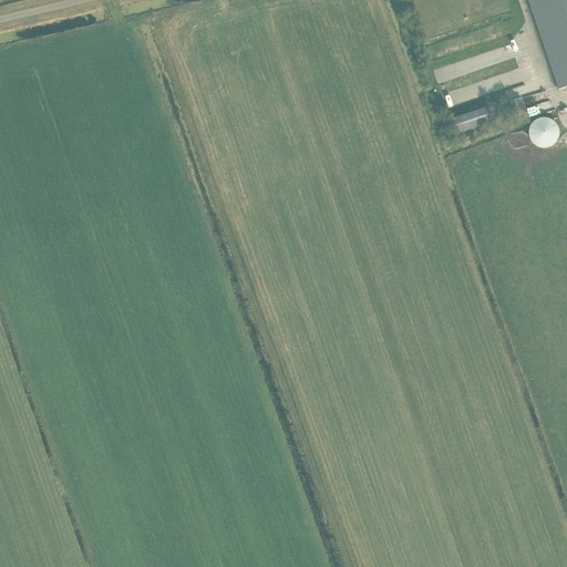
[(566,0),(528,0),(559,90),(566,86),(566,0)]
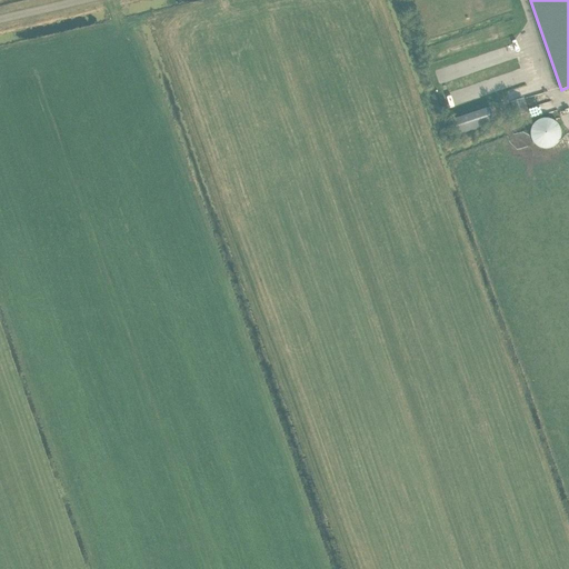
[(440,66),(431,69),(439,87),(448,83),(440,66)]
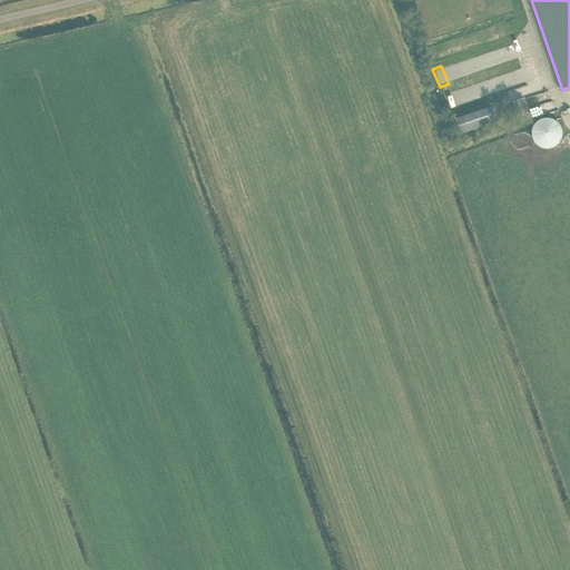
[(538,95),(526,98),(528,109),(540,106),(538,95)]
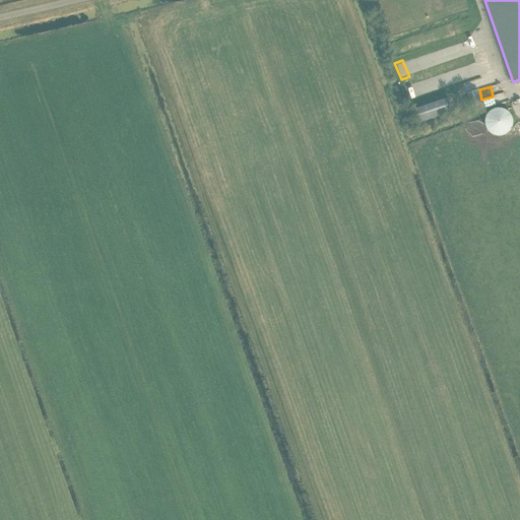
[(470,108),(481,105),(477,90),(466,93),(470,108)]
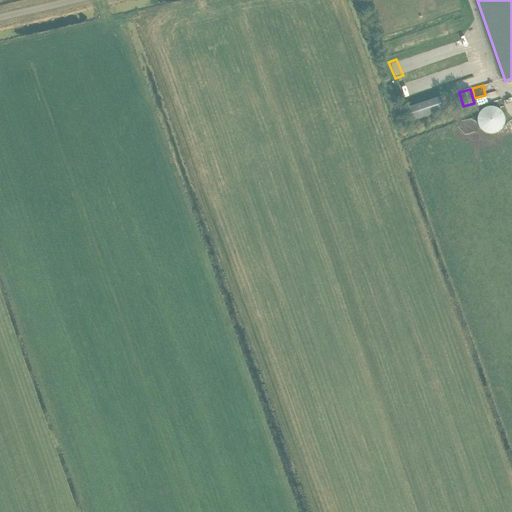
[(407,107),(411,121),(446,110),(442,96),(407,107)]
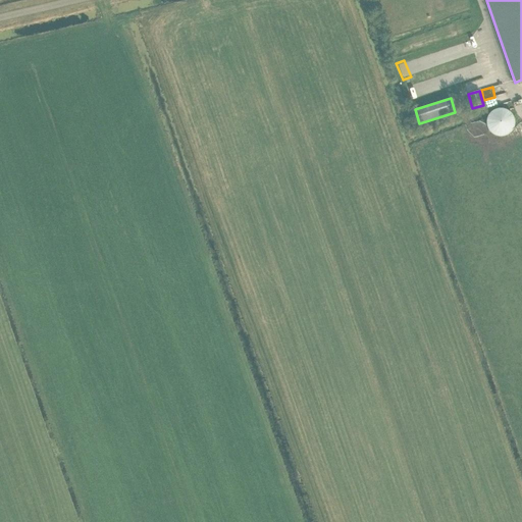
[(500,138),(503,138),(505,137),(508,136),(510,135),(511,133),(513,131),(514,128),(515,126),(515,123),(515,121),(514,118),(513,116),(512,114),(510,112),(508,111),(506,110),(504,109),(501,109),(499,109),(497,110),(493,110),(491,112),(490,113),(488,115),(487,118),(486,120),(486,122),(486,125),(487,127),(487,129),(489,132),(490,134),(492,136),(496,137),(498,137),(500,138)]
